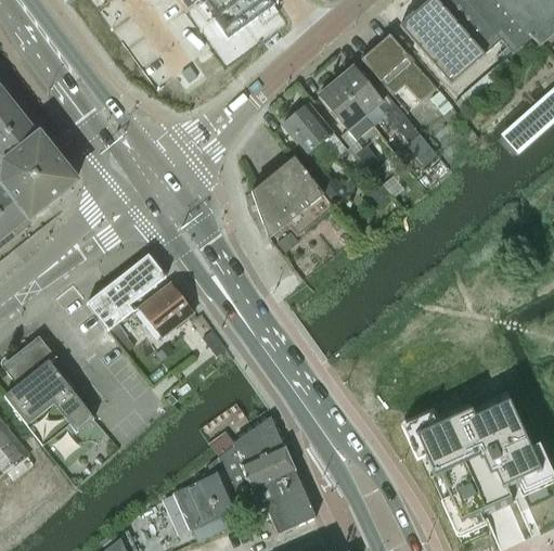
[(178,0),(187,11),(201,0),(228,38),(274,4),(271,0),(178,0)]
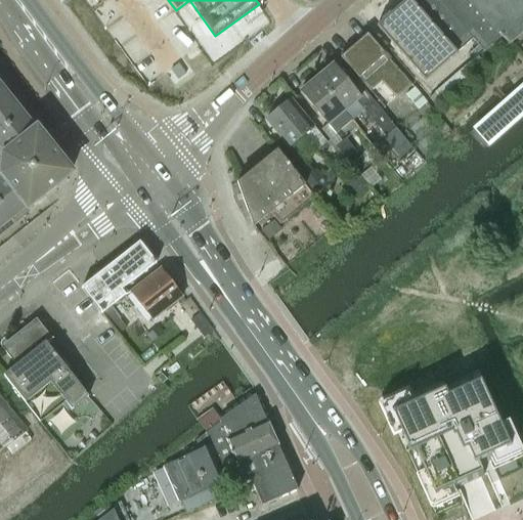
[(473,36),(444,0),(403,0),(378,23),(426,78),(459,49),(458,49),(473,36)]
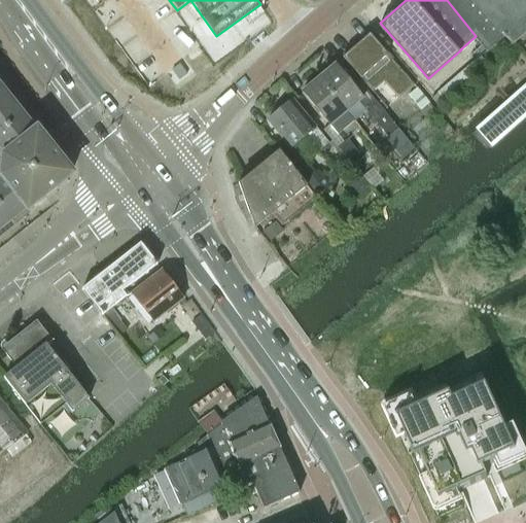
[(447,0),(476,36),(487,48),(504,33),(513,42),(525,30),(525,0),(447,0)]
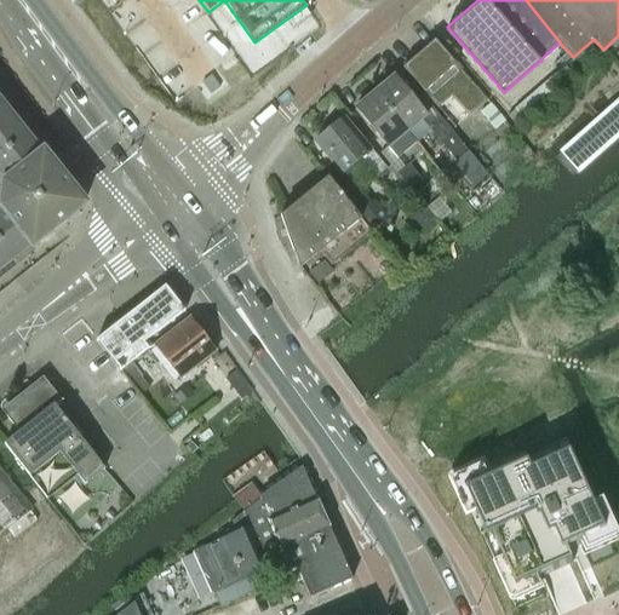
[(573,180),(618,139),(618,35),(521,122),(544,148),(573,180)]
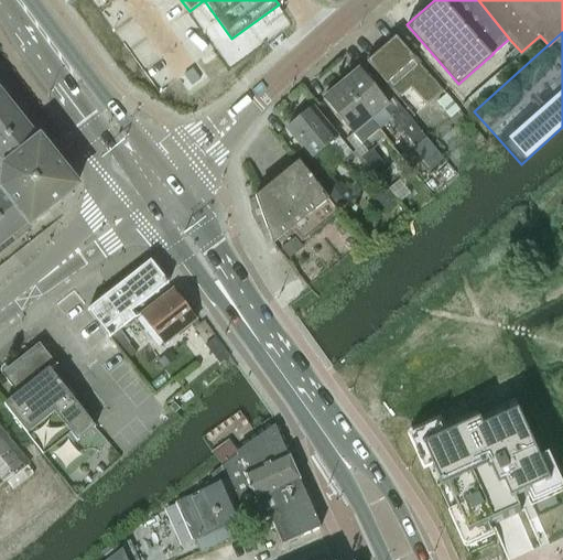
[(428,103),(444,87),(420,60),(417,62),(413,57),(415,55),(396,33),(367,57),(399,95),(411,84),(428,103)]
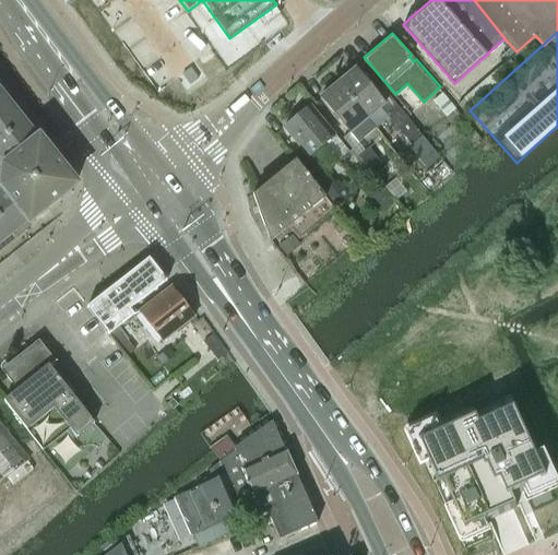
[(466,95),(473,103),(518,65),(510,57),(466,95)]
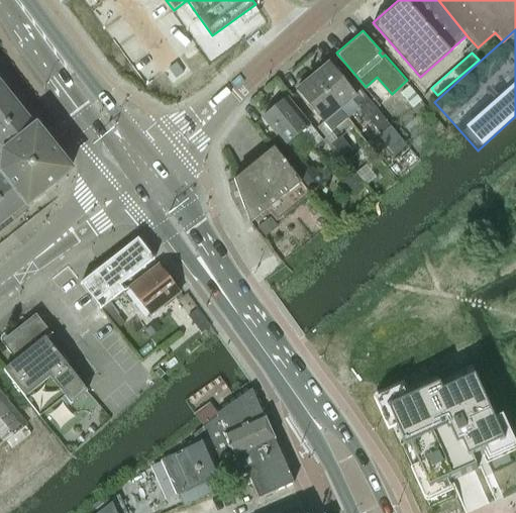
[(184,69),(177,60),(170,65),(177,75),(184,69)]
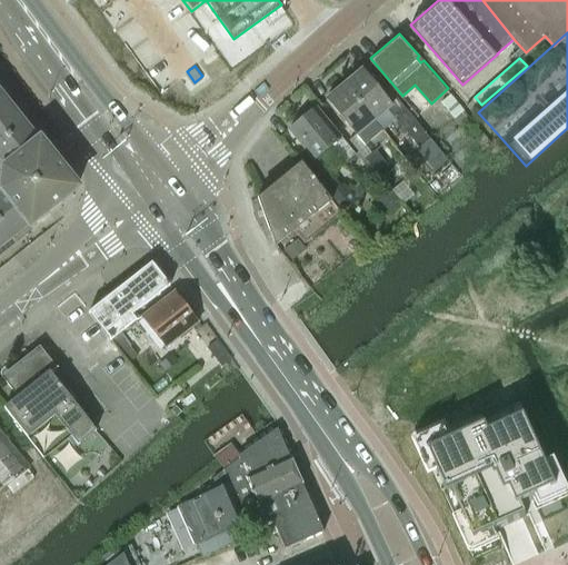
[(362,67),(346,80),(375,117),(382,127),(384,127),(397,116),(388,106),(392,102),(382,90),(362,67)]
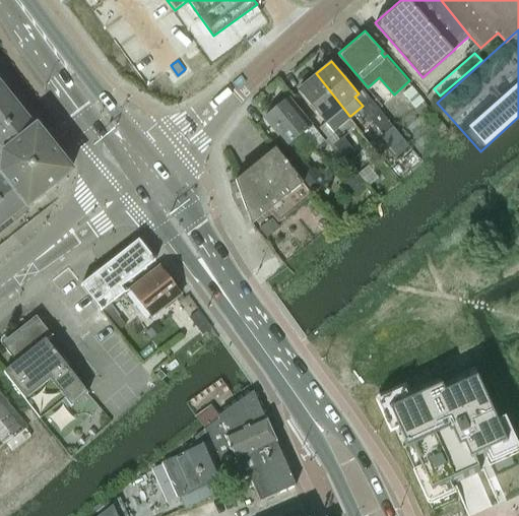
[(316,73),(299,87),(326,120),(333,129),(349,116),(342,107),(316,73)]
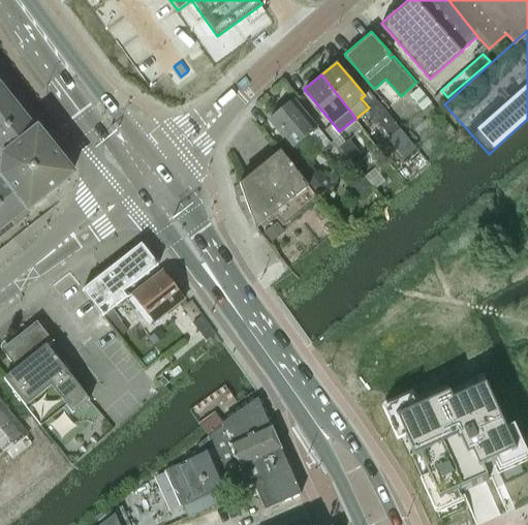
[(362,79),(355,84),(365,95),(361,98),(369,107),(391,133),(400,125),(362,79)]
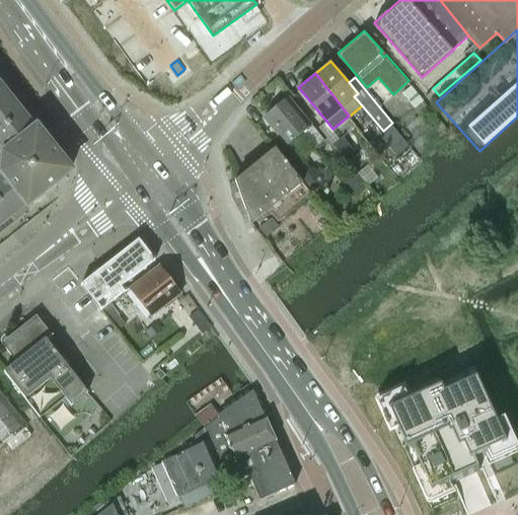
[(71,169),(72,168),(71,166),(37,123),(34,125),(0,80),(0,222),(26,202),(27,204),(71,169)]
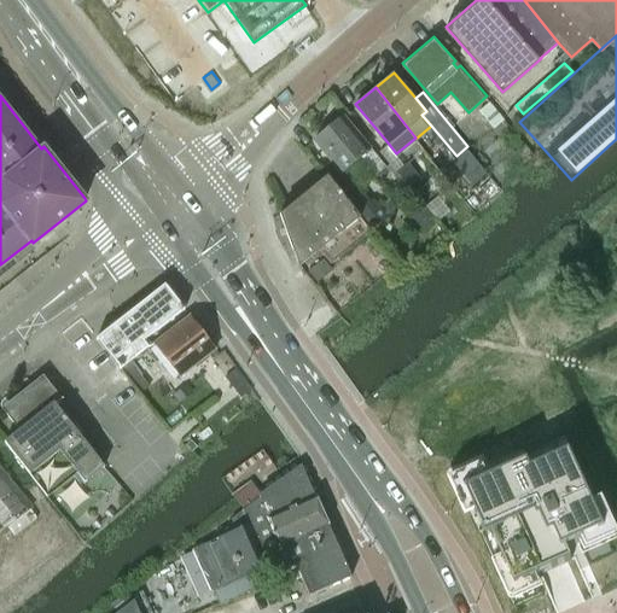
[(489,99),(481,107),(495,124),(505,116),(489,99)]
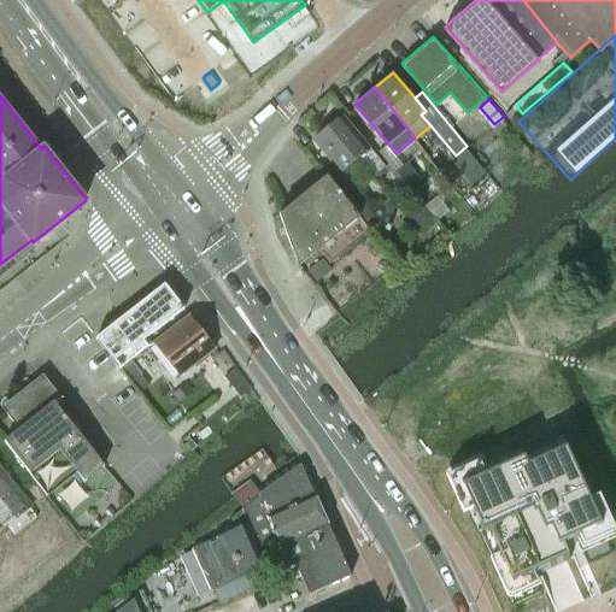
[(358,154),(374,174),(386,164),(344,112),(315,137),(341,169),(358,154)]
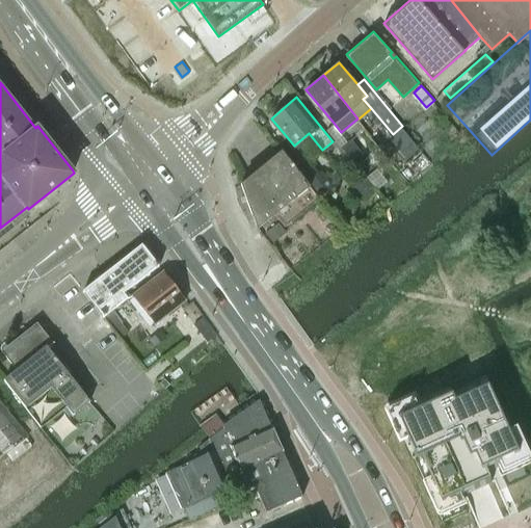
[(351,137),(342,146),(357,164),(367,156),(351,137)]
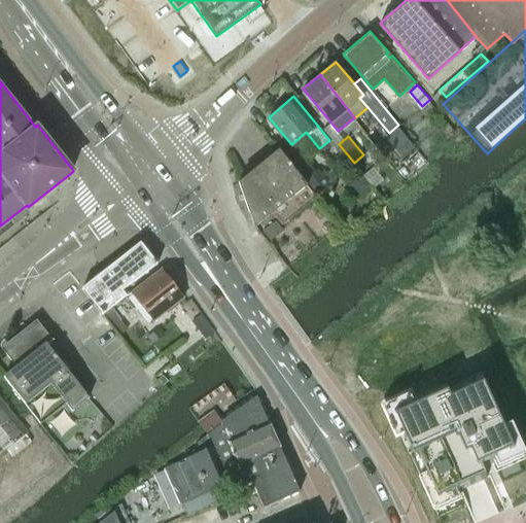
[(256,165),(259,172),(239,180),(255,224),(307,182),(279,147),(256,165)]
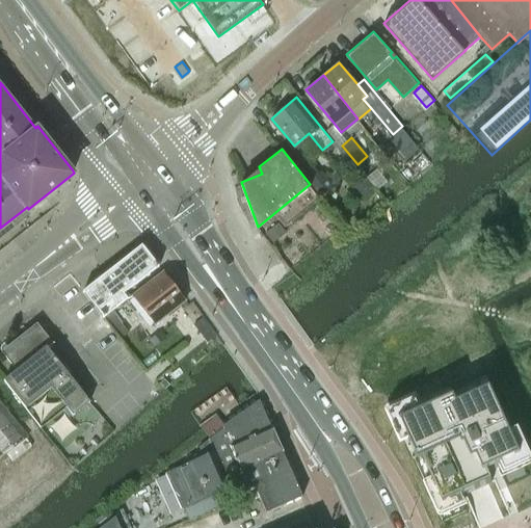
[(294,162),(321,194),(336,183),(325,170),(321,174),(304,153),(294,162)]
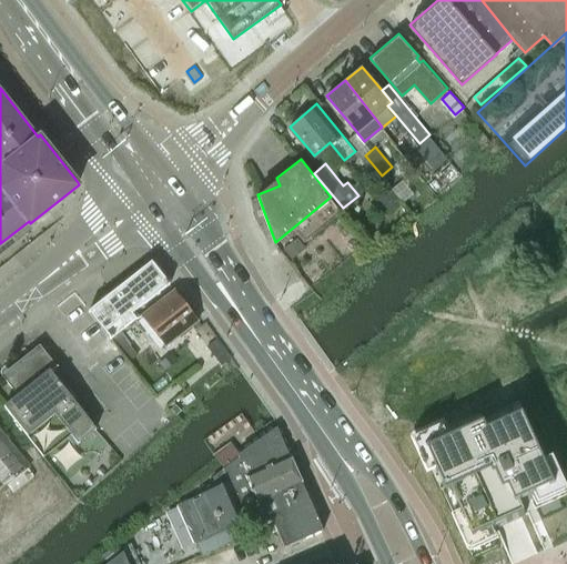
[(297,235),(284,245),(292,255),(305,244),(297,235)]
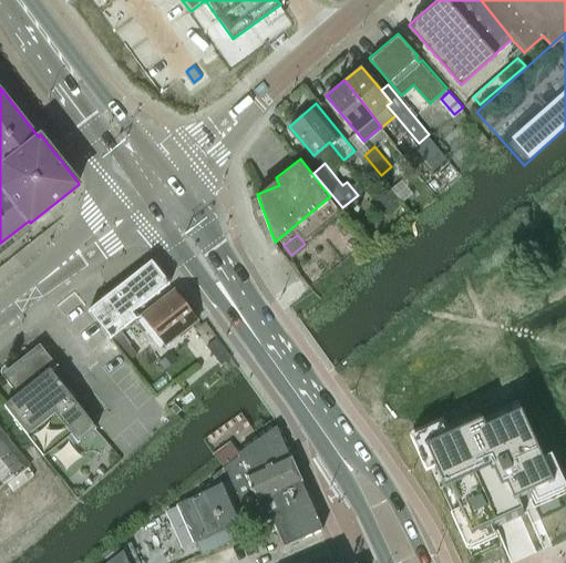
[(89,308),(111,336),(136,316),(132,310),(170,280),(152,258),(89,308)]
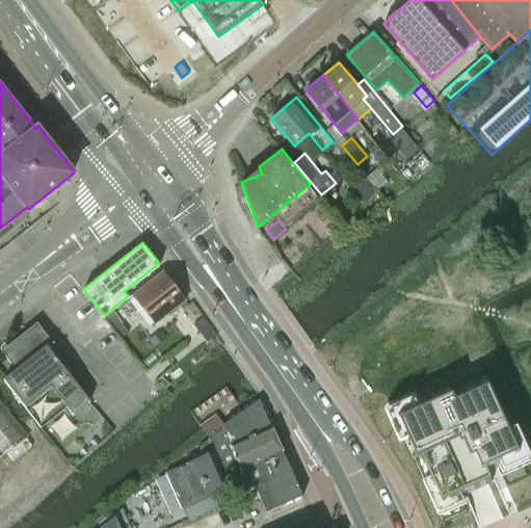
[(133,293),(156,322),(186,297),(182,292),(185,290),(170,272),(168,274),(164,269),(133,293)]
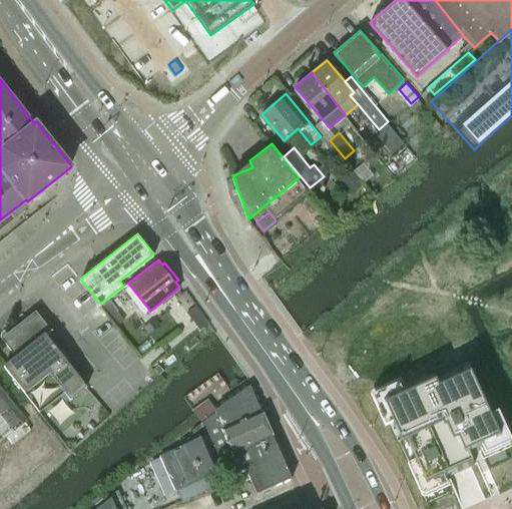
[(196,304),(187,310),(199,326),(208,320),(196,304)]
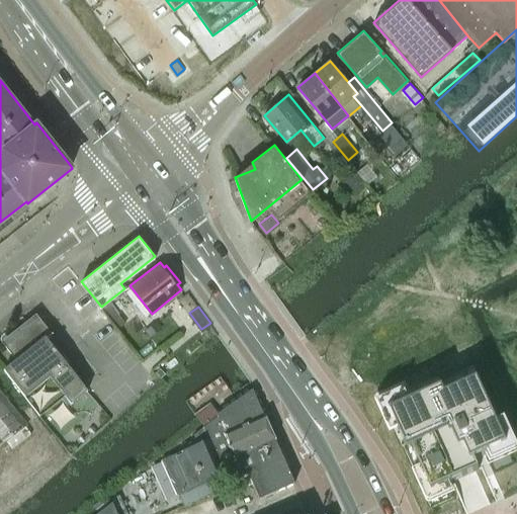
[(6,344),(17,358),(4,368),(38,413),(65,394),(71,402),(87,390),(47,336),(52,332),(40,317),(6,344)]
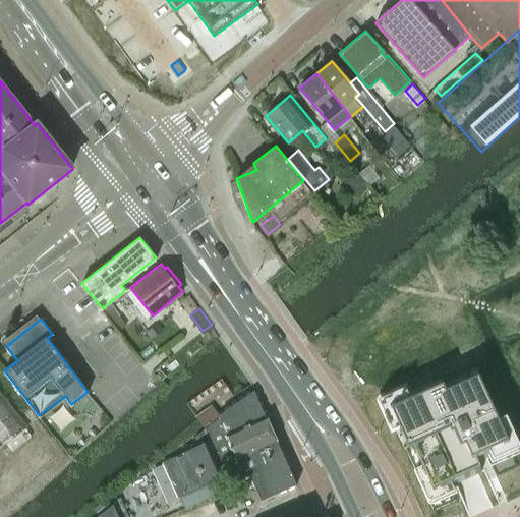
[(156,323),(150,328),(154,334),(160,329),(156,323)]
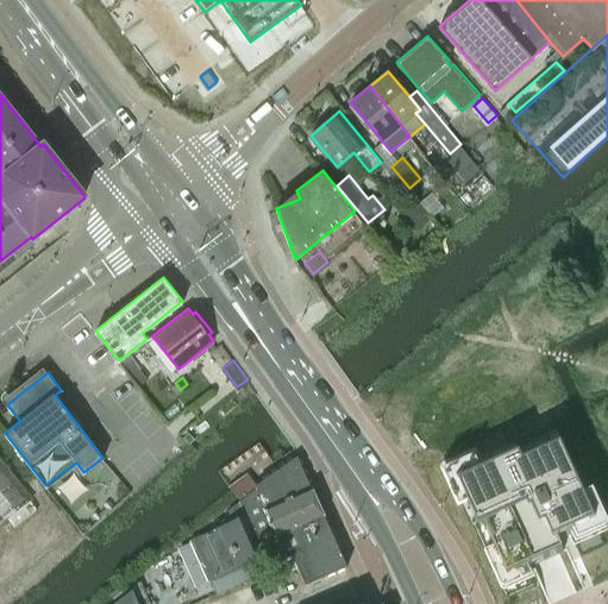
[(189,431),(185,435),(189,441),(194,436),(189,431)]
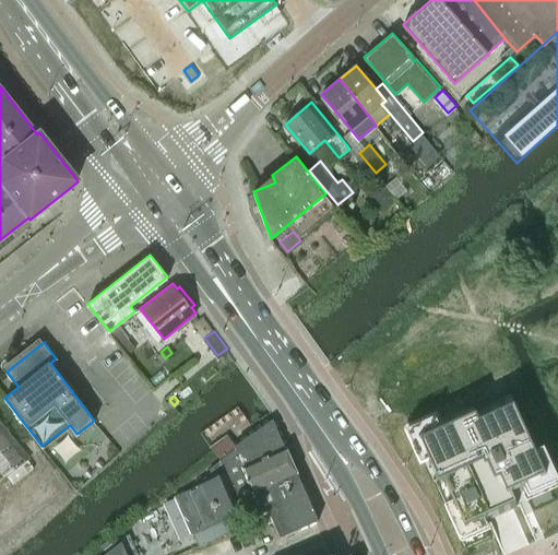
[(471,404),(415,429),(430,462),(435,460),(465,528),(489,517),(500,511),(512,506),(517,505),(512,494),(547,479),(509,396),(474,412),(471,404)]
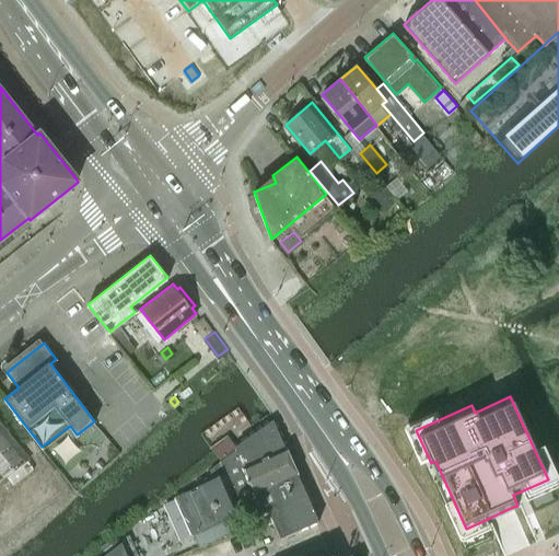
[(0,461),(26,440),(9,417),(7,418),(0,409),(0,461)]
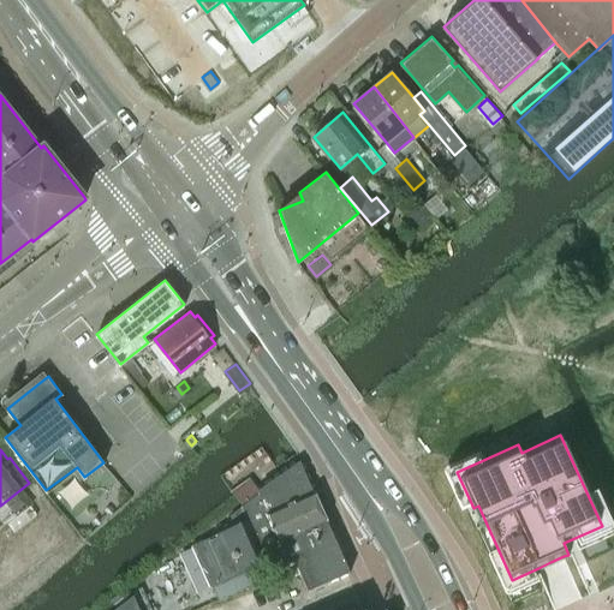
[(281,540),(327,520),(299,459),(260,488),(254,479),(251,476),(232,489),(234,494),(242,504),(262,549),(280,540),(280,542),(281,540)]
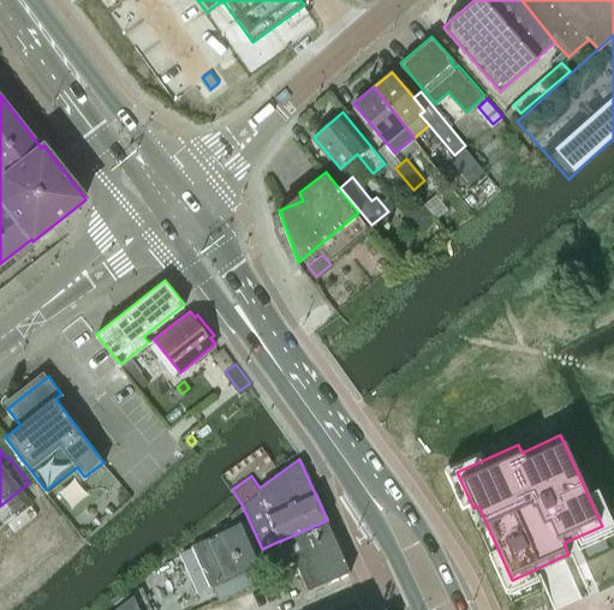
[(249,569),(285,552),(280,542),(280,540),(262,549),(242,504),(230,513),(234,524),(192,543),(212,586),(214,585),(249,569)]
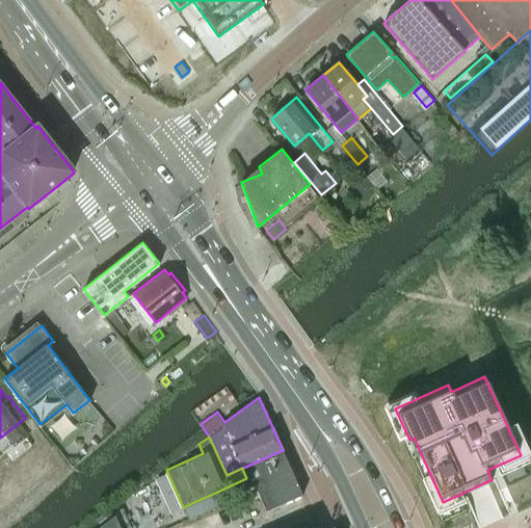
[(243,468),(242,469),(246,478),(249,485),(255,483),(266,510),(302,494),(283,450),(243,468)]
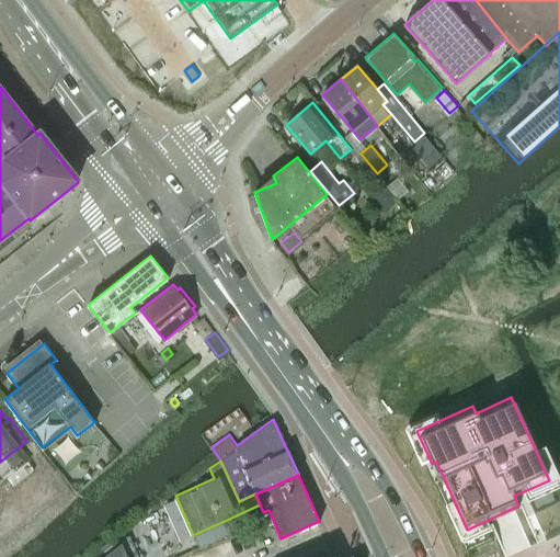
[(232,531),(227,520),(195,534),(200,545),(232,531)]
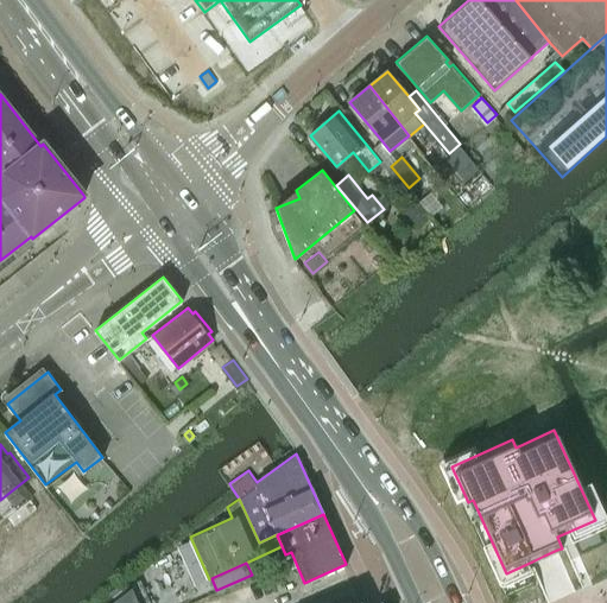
[(139,602),(132,586),(111,602),(139,602)]
